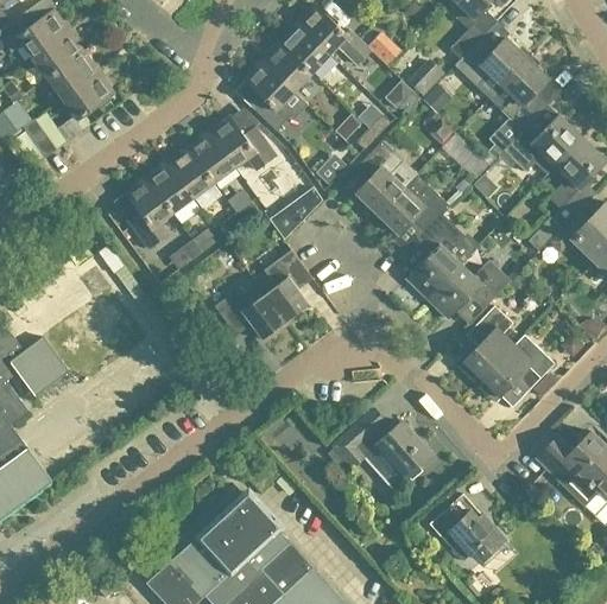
[(460,59),(478,42),(495,23),(482,11),(492,0),(451,0),(465,12),(457,19),(468,29),(449,50),(460,59)]
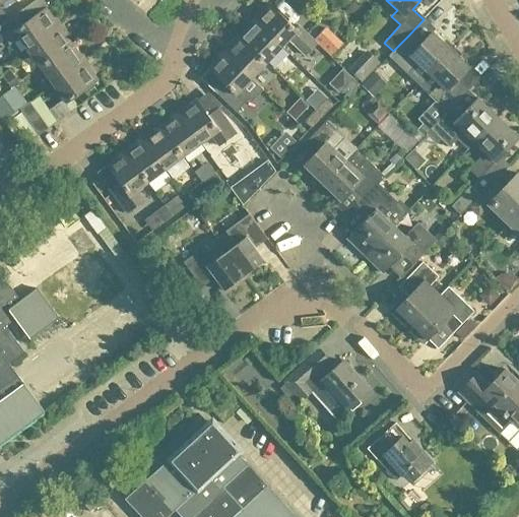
[(253,21),(281,48),(288,41),(305,57),(316,45),(298,26),(295,29),(269,5),(253,21)]
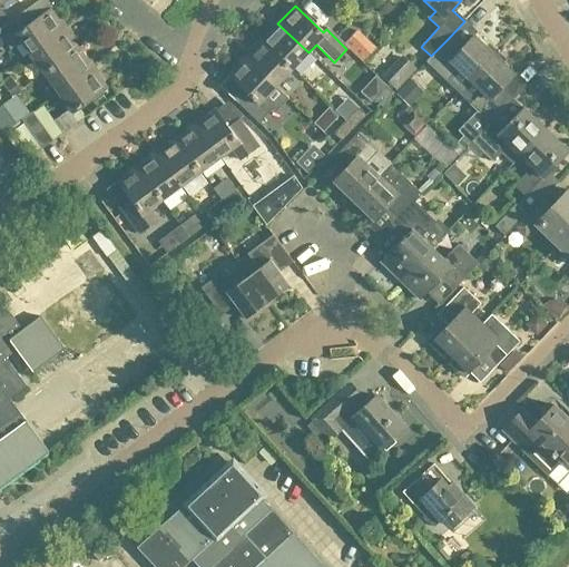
[(29,55),(64,30),(49,10),(31,22),(23,12),(0,28),(0,38),(9,51),(21,44),(29,55)]
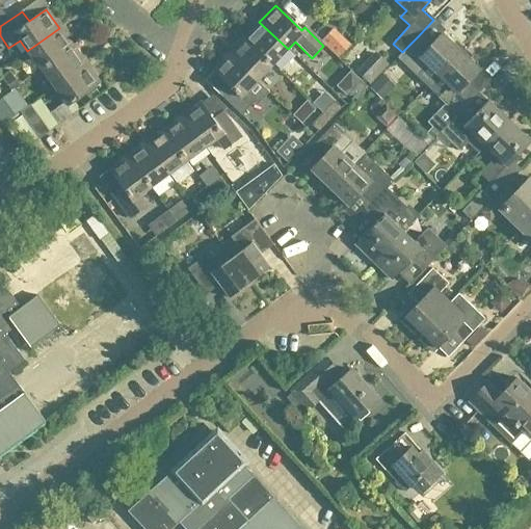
[(243,37),(272,64),(288,49),(259,22),(243,37)]
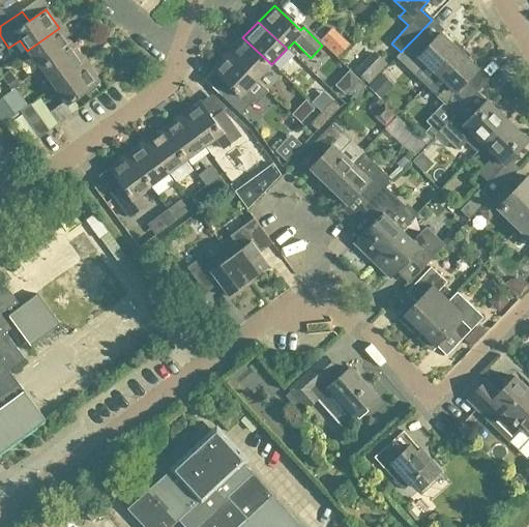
[(59,28),(27,51),(40,68),(72,46),(59,28)]
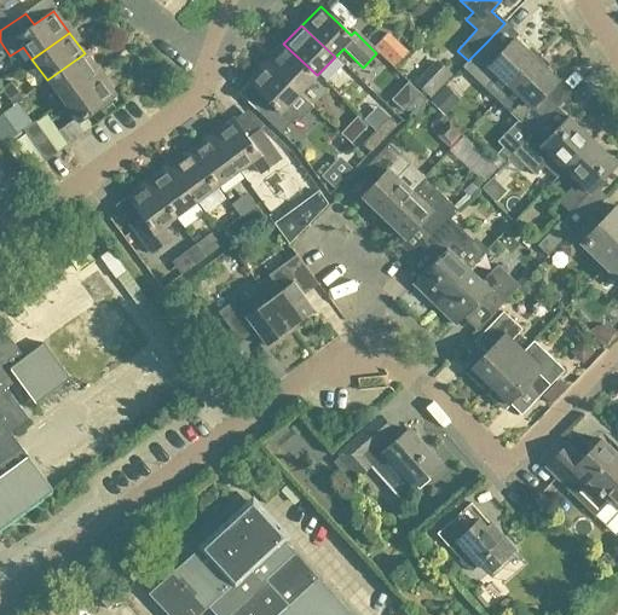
[(498,98),(536,61),(514,40),(501,56),(486,42),(468,61),(462,68),(484,90),(486,86),(498,98)]
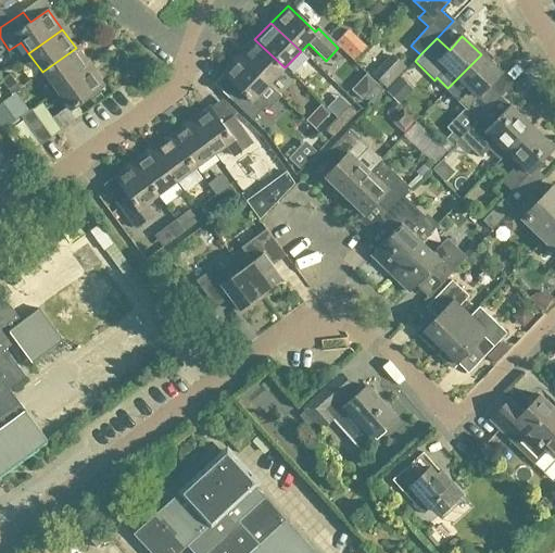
[(238,57),(268,85),(269,84),(285,67),(254,39),(238,57)]
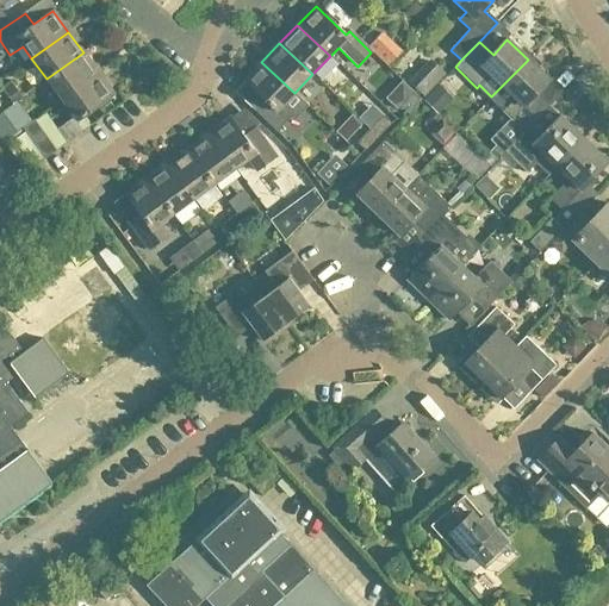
[(422,91),(442,73),(417,44),(397,62),(422,91)]
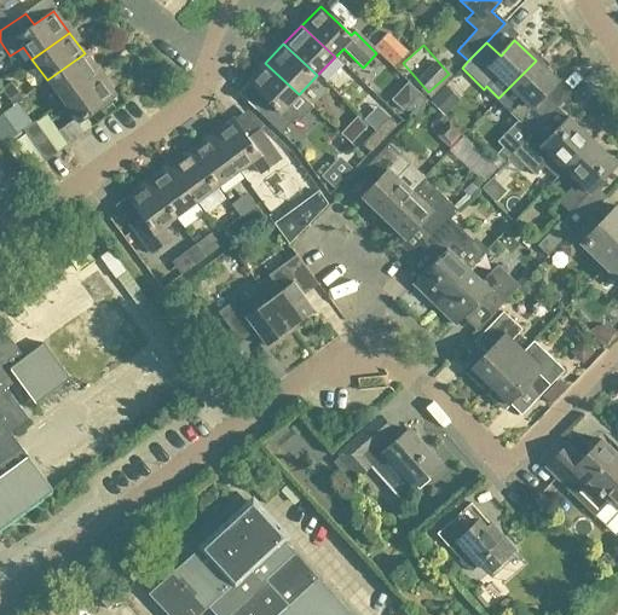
[(85,53),(47,80),(63,100),(99,74),(85,53)]
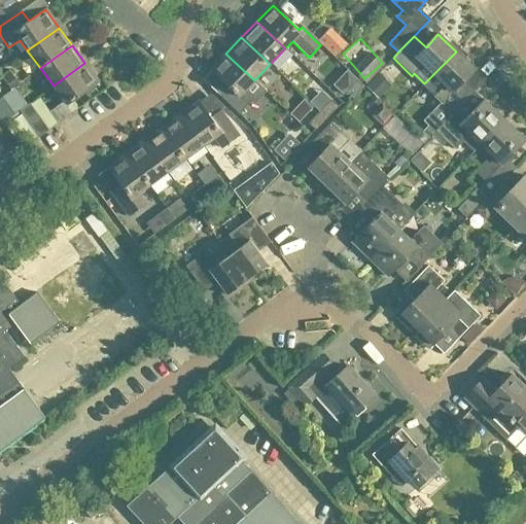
[(457,109),(474,92),(463,81),(475,70),(456,51),(424,83),(435,95),(433,97),(452,115),(457,109)]
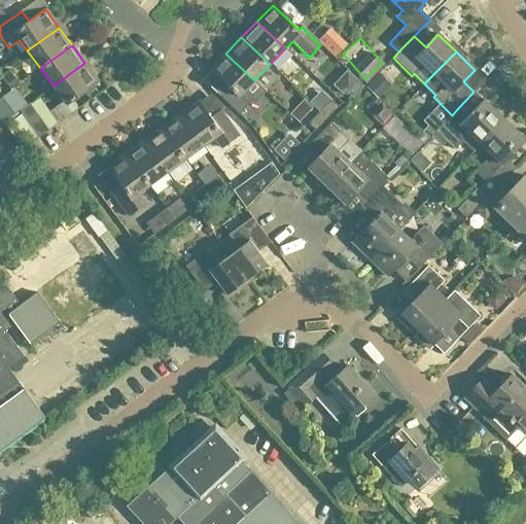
[(255,79),(254,80),(225,54),(210,69),(224,83),(216,92),(238,114),(250,101),(252,103),(266,90),(255,79)]
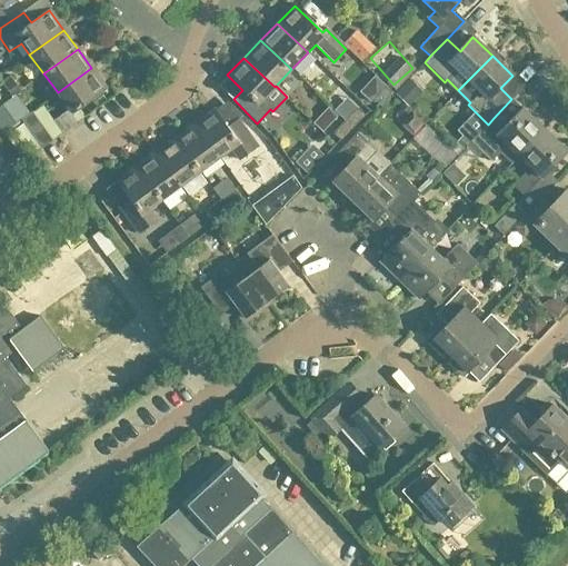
[(91,68),(58,92),(72,113),(106,89),(91,68)]
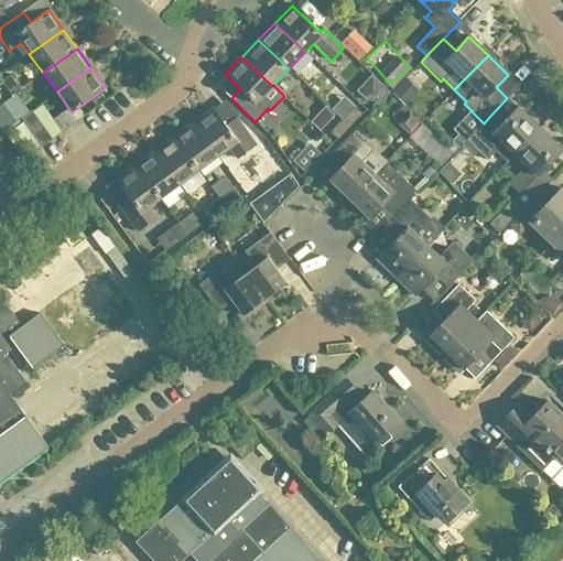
[(0,81),(10,95),(19,88),(9,74),(0,81)]
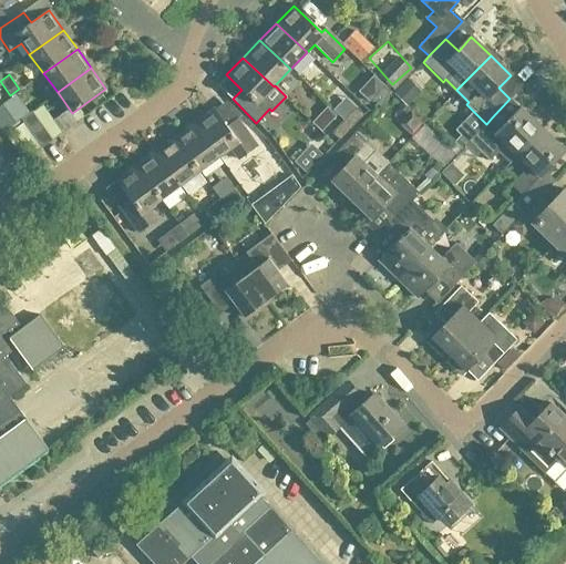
[(392,92),(405,105),(420,90),(407,78),(392,92)]
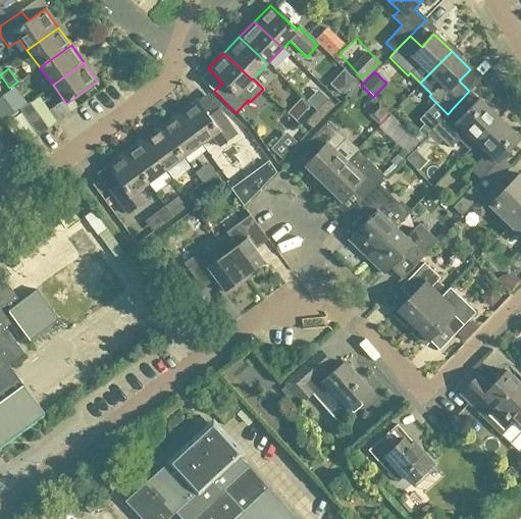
[(349,98),(361,87),(353,79),(342,91),(349,98)]
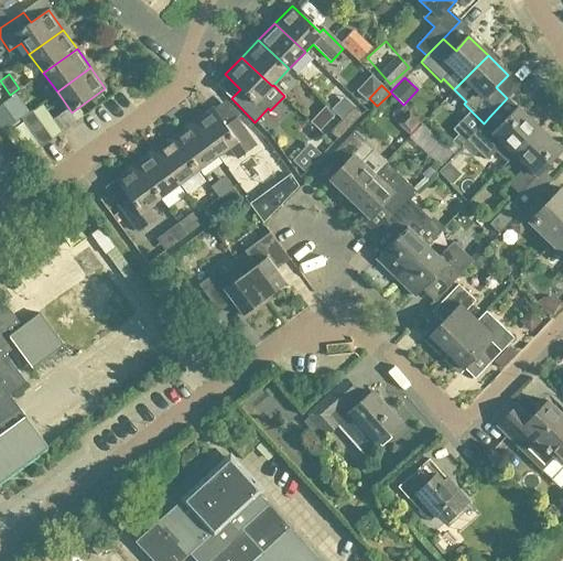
[(34,103),(52,132),(61,128),(43,98),(34,103)]
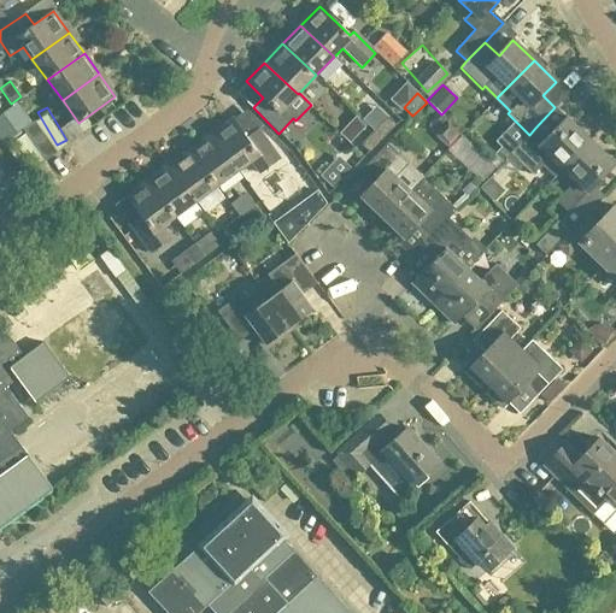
[(1,112),(0,113),(0,140),(1,142),(15,131),(1,112)]
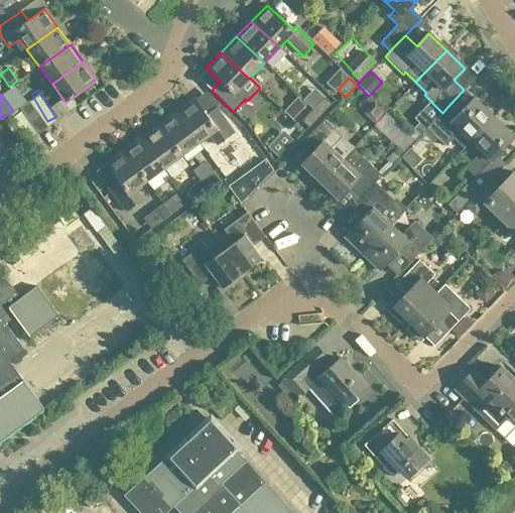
[(311,108),(318,115),(330,103),(323,97),(313,106),(311,108)]
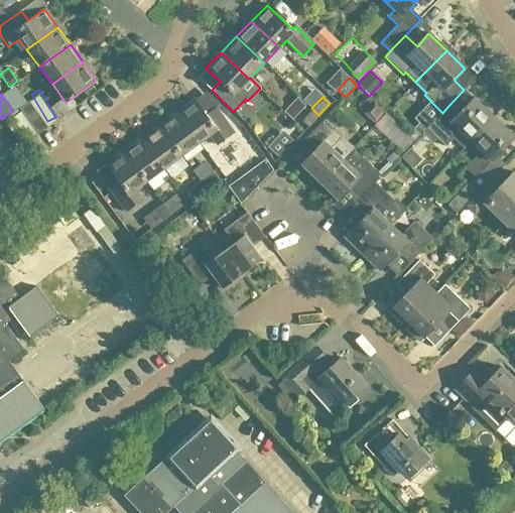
[(175,112),(199,144),(210,136),(217,146),(234,133),(215,108),(206,115),(194,98),(175,112)]
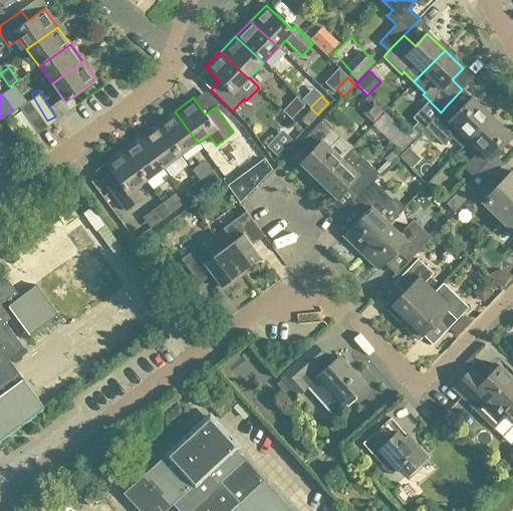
[(441,112),(426,128),(441,143),(444,146),(452,138),(462,147),(469,140),(492,116),(472,97),(455,115),(446,106),(441,112)]
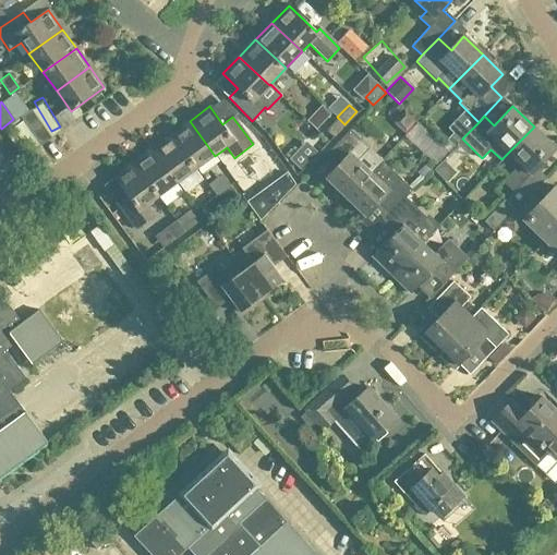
[(40,147),(51,140),(31,110),(19,118),(40,147)]
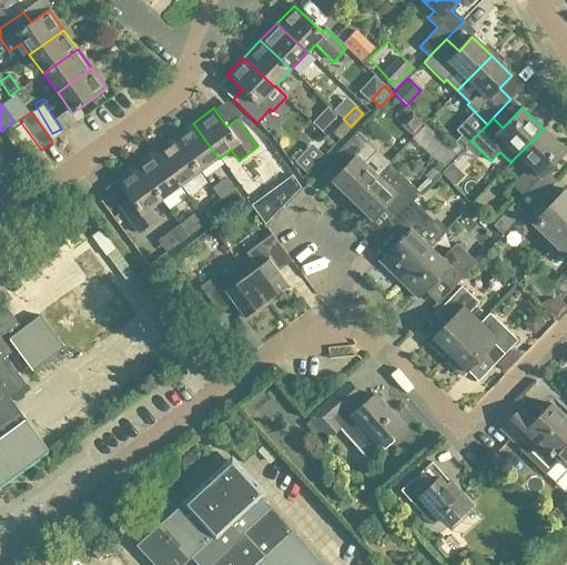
[(443,159),(455,144),(419,114),(407,129),(443,159)]
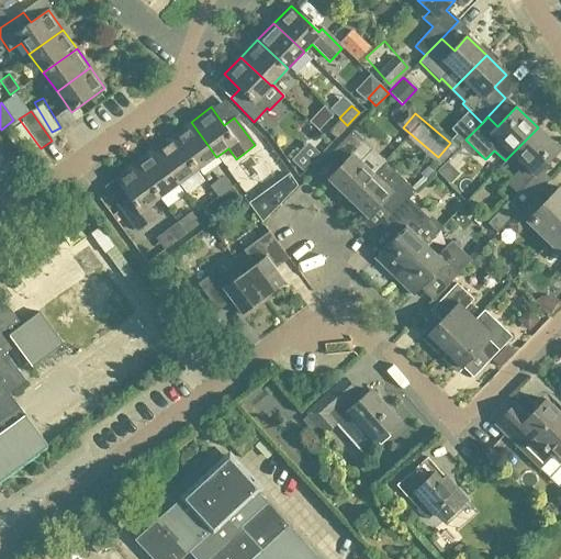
[(347,125),(339,118),(327,131),(335,137),(347,125)]
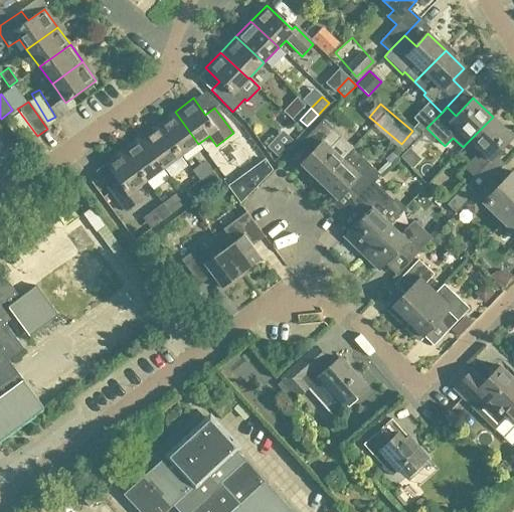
[(198,144),(175,112),(157,125),(181,157),(198,144)]
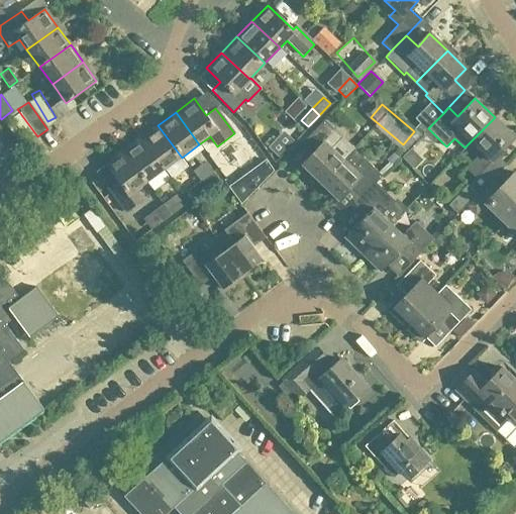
[(495,117),(472,140),(482,150),(466,168),(477,178),(515,137),(495,117)]
